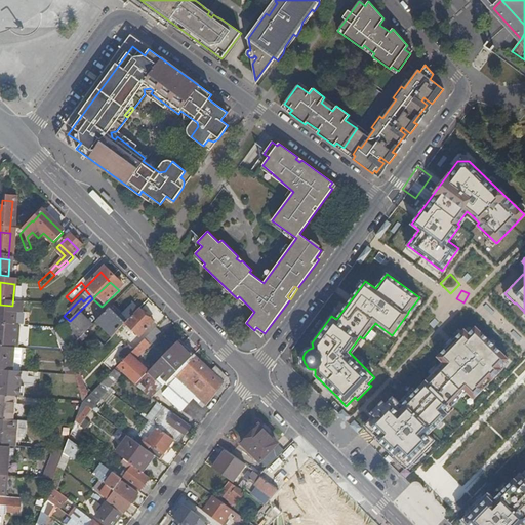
[(82,309),(80,311),(85,317),(94,308),(88,303),(82,309)]
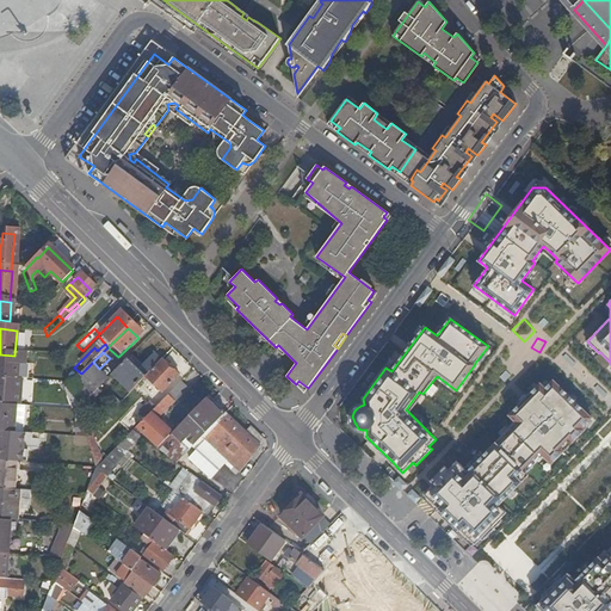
[(14,356),(0,355),(0,380),(13,381),(14,381),(16,366),(22,366),(23,357),(14,356)]
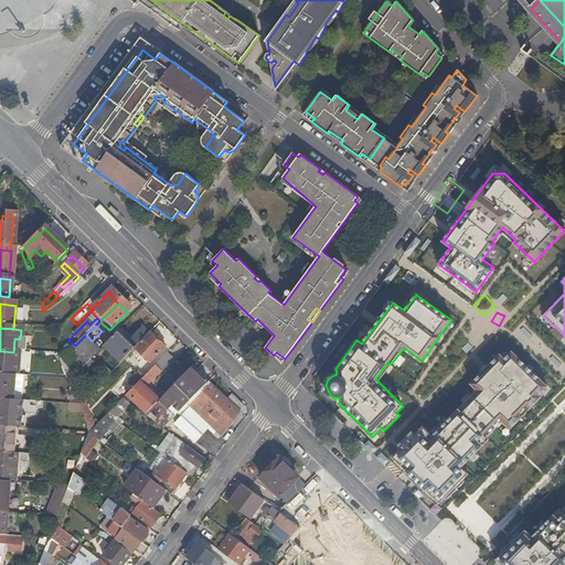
[(116,337),(100,352),(116,369),(130,354),(144,340),(137,333),(125,345),(116,337)]
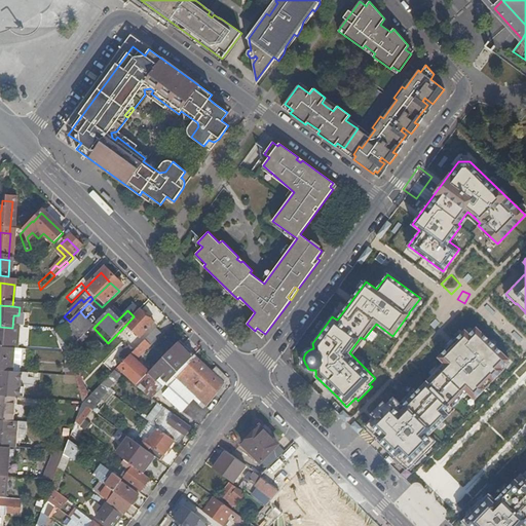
[(70,322),(58,334),(65,354),(66,355),(81,340),(83,338),(90,330),(76,315),(70,322)]
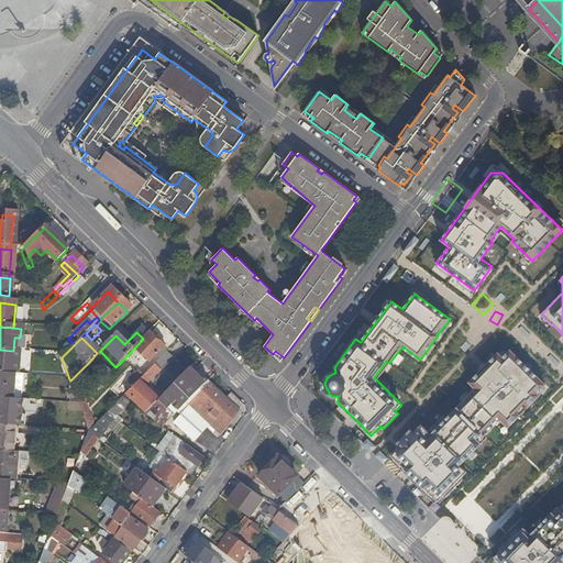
[(143,339),(130,353),(145,368),(161,352),(145,338),(143,339)]
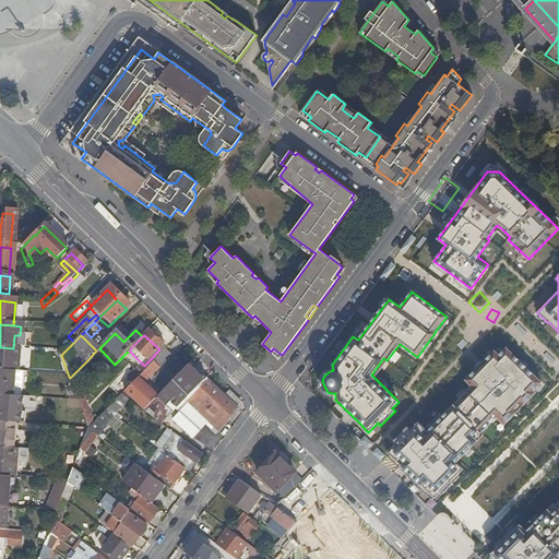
[(61,355),(74,342),(68,336),(58,346),(61,355)]
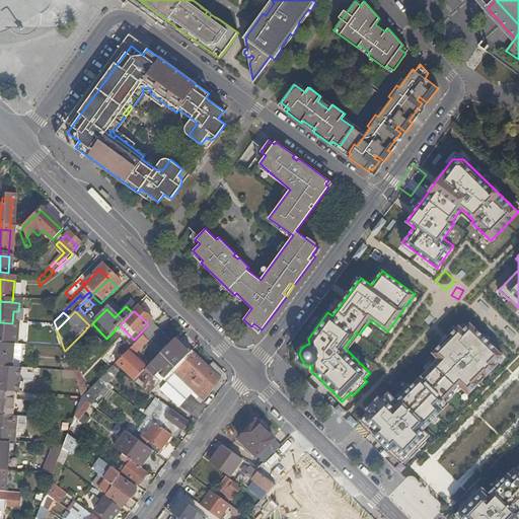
[(0,322),(0,346),(9,347),(11,323),(0,322)]
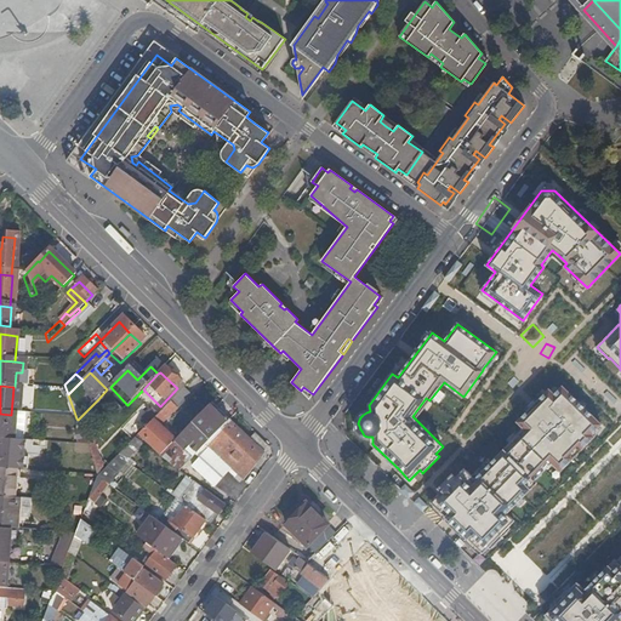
[(303,387),(301,391),(309,400),(313,394),(303,387)]
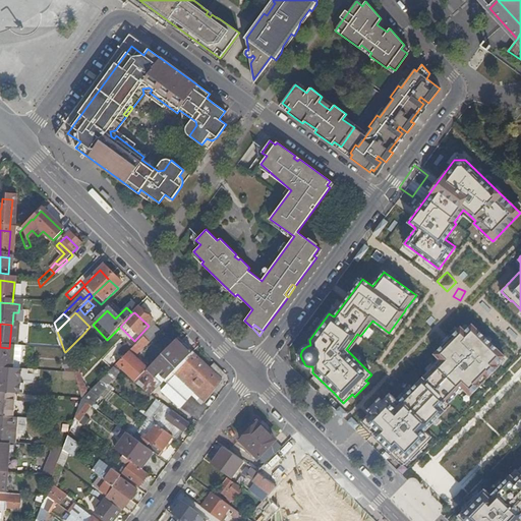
[(447,401),(461,387),(470,396),(481,385),(478,382),(484,375),(487,379),(499,366),(497,364),(505,356),(471,325),(465,332),(460,328),(435,354),(440,360),(399,402),(390,394),(363,421),(375,433),(374,435),(384,443),(394,453),(394,452),(406,464),(411,459),(410,458),(425,442),(426,443),(432,437),(426,430),(451,405),(447,401)]
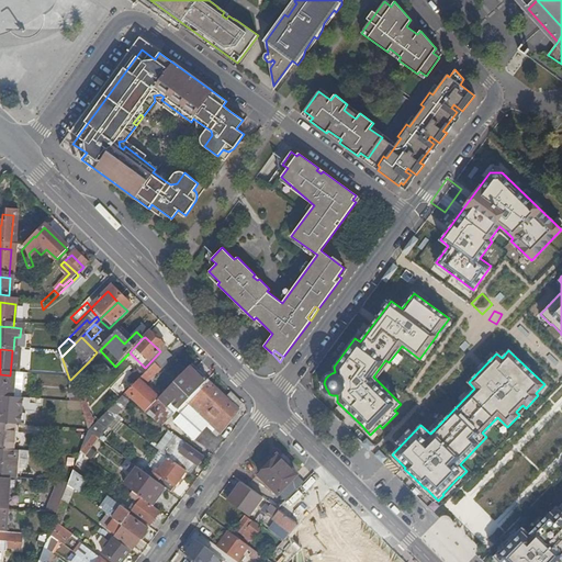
[(97,352),(89,361),(94,367),(103,358),(98,352),(97,352)]
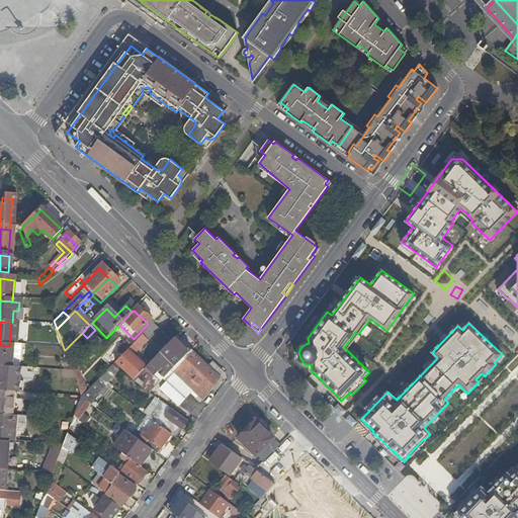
[(58,349),(64,349),(57,329),(51,331),(58,349)]
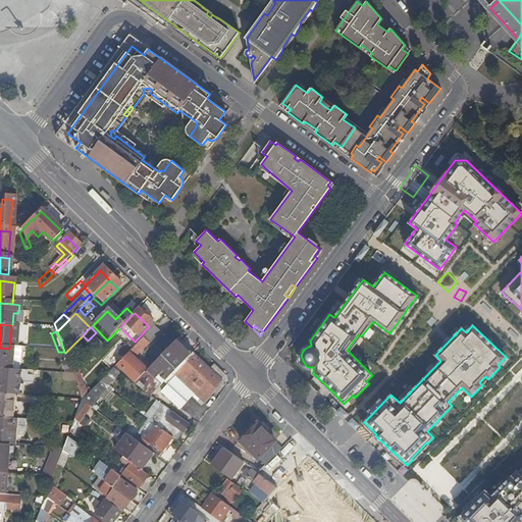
[(129,353),(124,358),(126,359),(115,370),(133,387),(146,374),(145,374),(133,361),(156,337),(151,331),(129,353)]
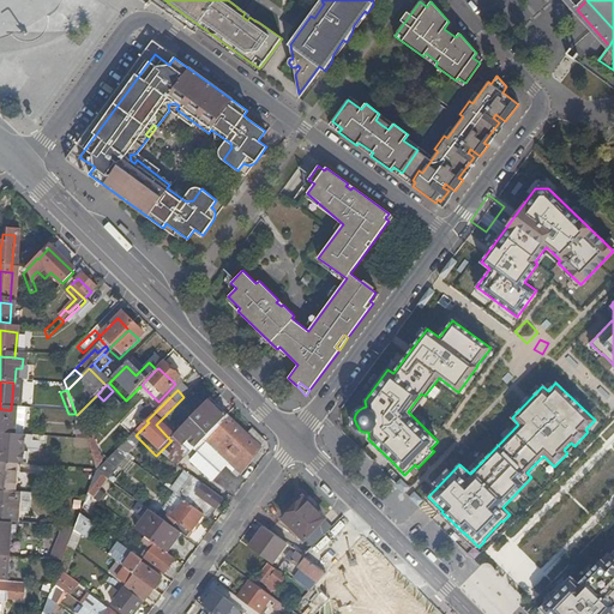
[(95,397),(77,415),(80,432),(83,441),(83,445),(100,427),(85,413),(98,401),(95,397)]
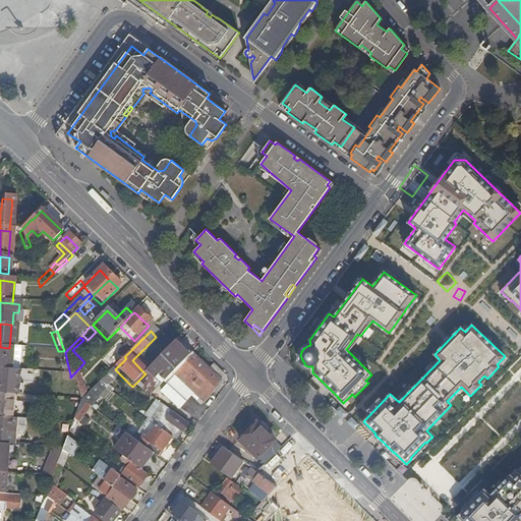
[(173,345),(145,373),(160,387),(169,378),(187,359),(173,345)]
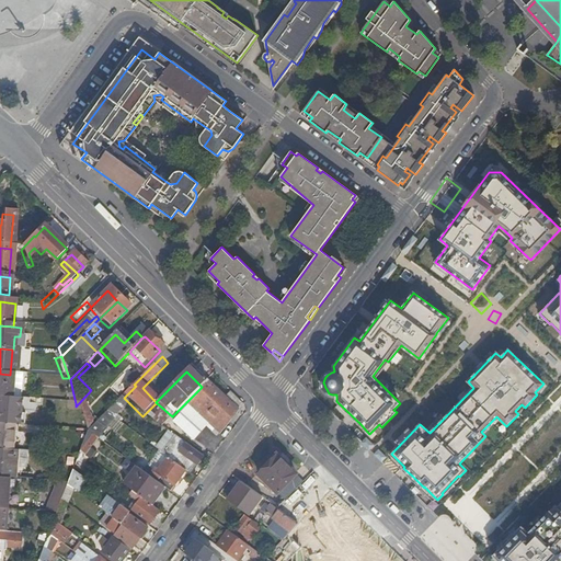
[(0,374),(0,399),(10,400),(12,375),(10,375),(0,374)]
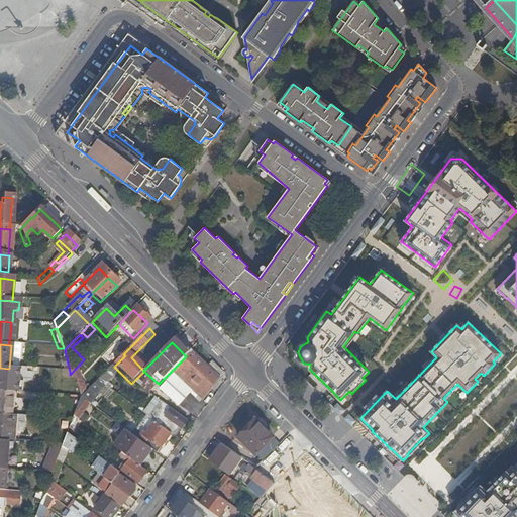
[(113,352),(119,358),(123,354),(128,349),(122,344),(113,352)]
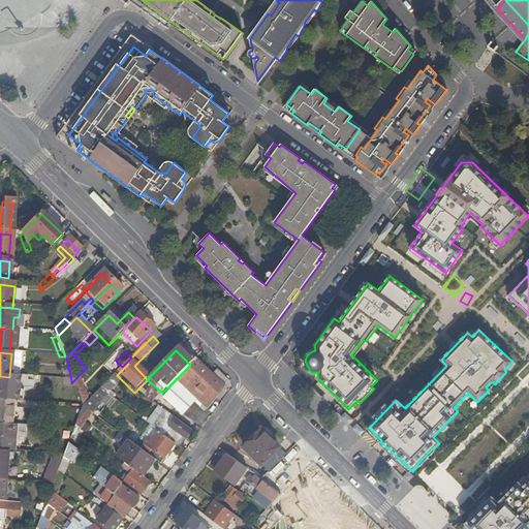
[(11,353),(9,377),(21,378),(22,354),(11,353)]
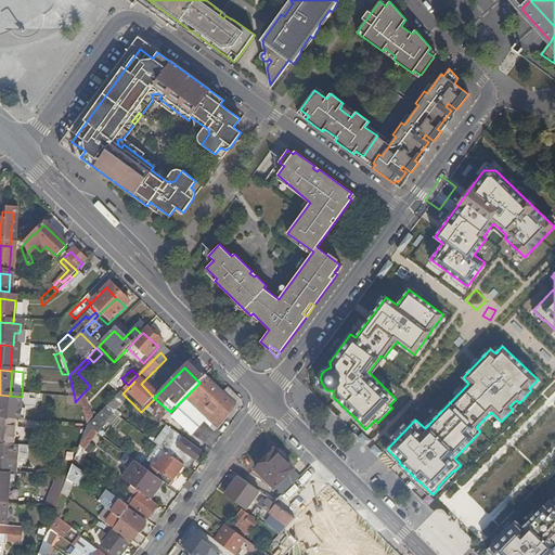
[(199,383),(180,402),(210,431),(231,410),(202,381),(199,383)]
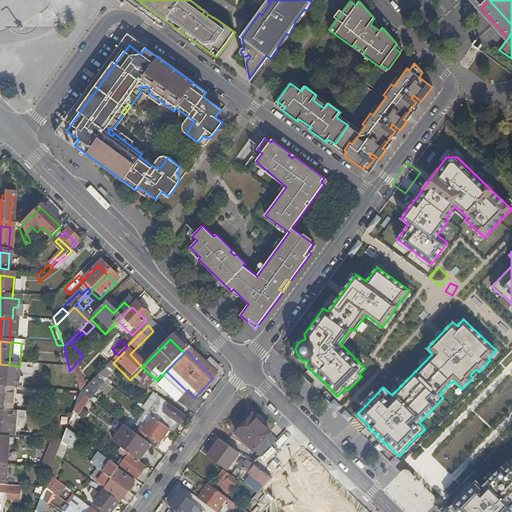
[(59,362),(60,369),(69,368),(67,360),(59,362)]
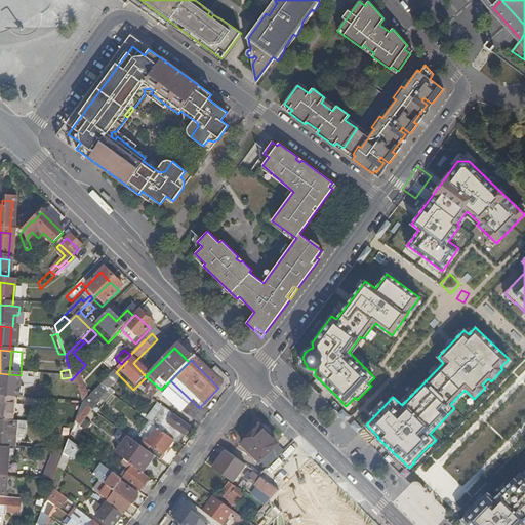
[(111,374),(97,389),(106,395),(118,378),(111,374)]
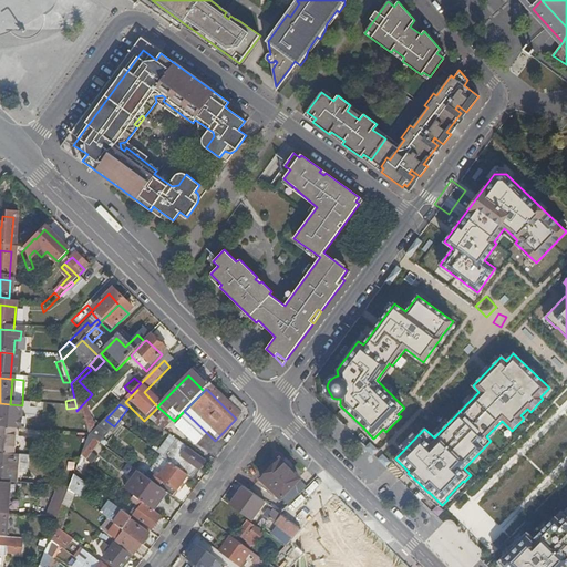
[(158,406),(144,421),(161,434),(174,421),(158,406)]
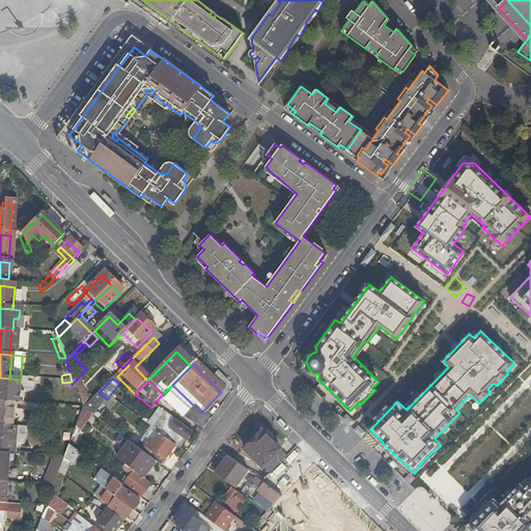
[(99,393),(80,413),(89,419),(91,420),(107,399),(99,393)]
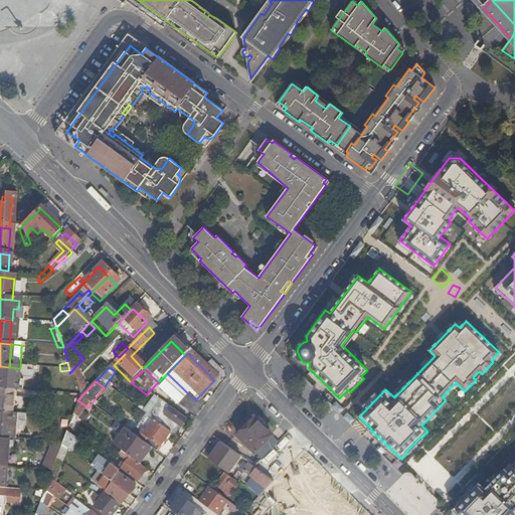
[(11,391),(0,390),(0,414),(9,415),(11,391)]
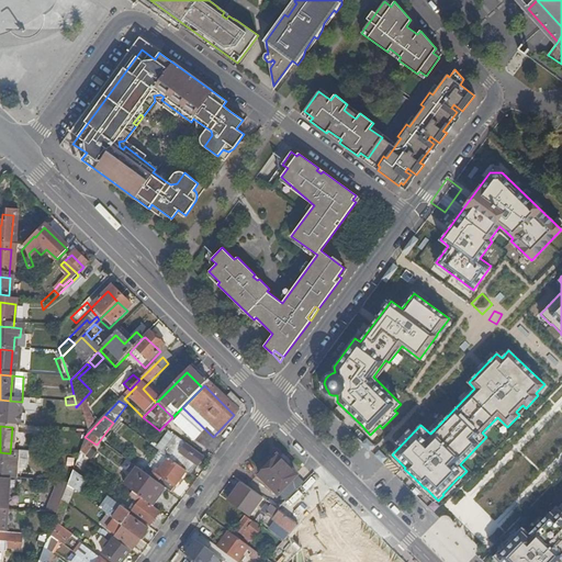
[(83,438),(76,454),(82,460),(89,451),(94,444),(85,437),(83,438)]
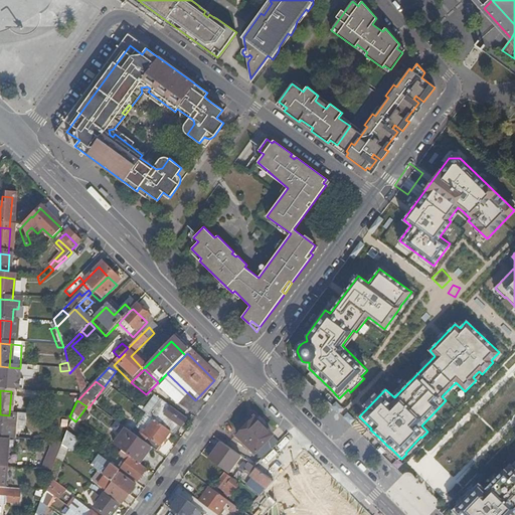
[(157,403),(146,418),(151,422),(168,435),(170,437),(175,431),(178,434),(185,424),(157,403)]
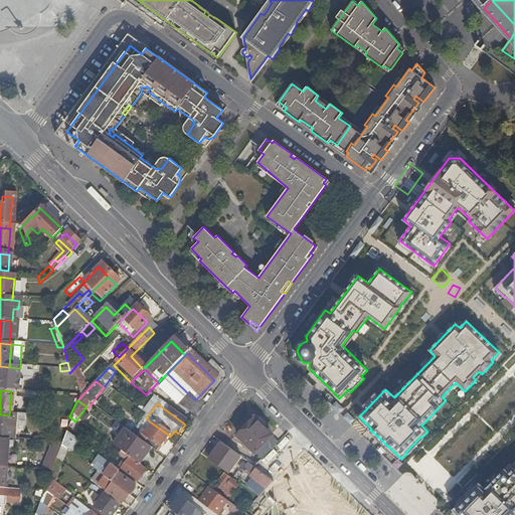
[(81,413),(75,421),(81,425),(88,417),(81,413)]
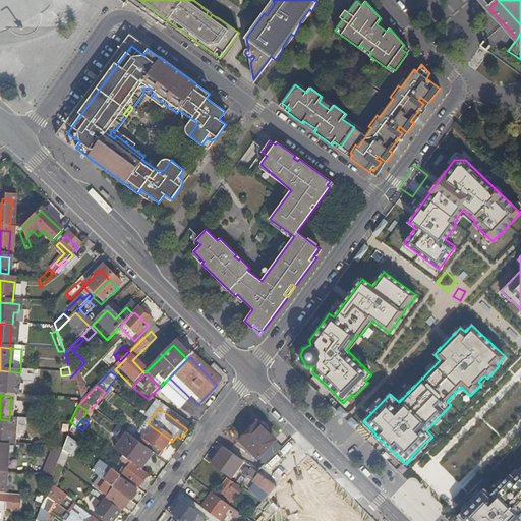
[(0,419),(0,446),(5,447),(10,447),(11,437),(13,421),(9,420),(0,419)]
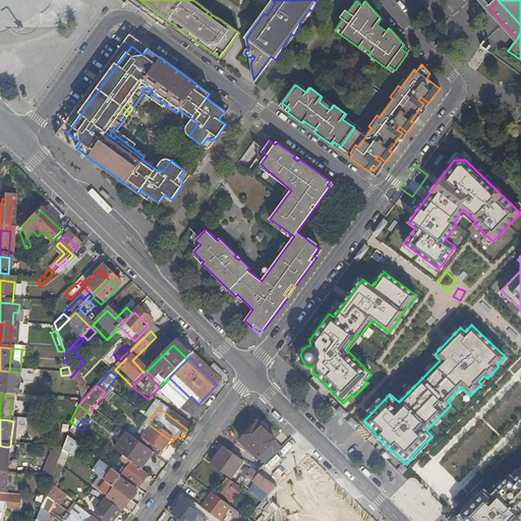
[(22,421),(13,421),(11,437),(21,438),(22,421)]
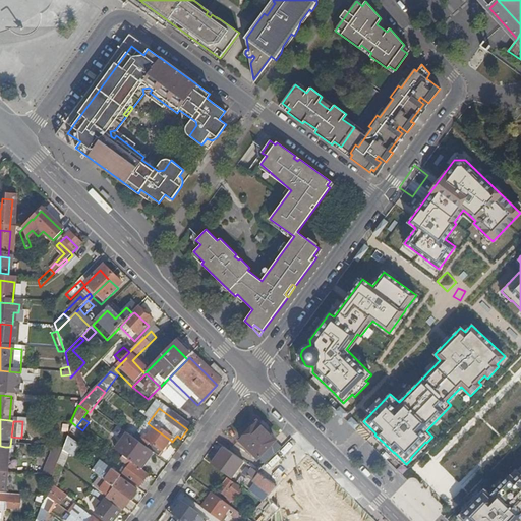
[(76,426),(70,421),(68,425),(63,439),(69,444),(76,426)]
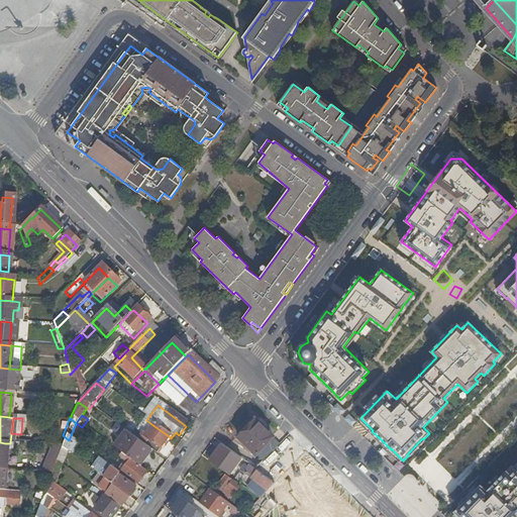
[(169,436),(151,424),(137,443),(148,451),(154,455),(169,436)]
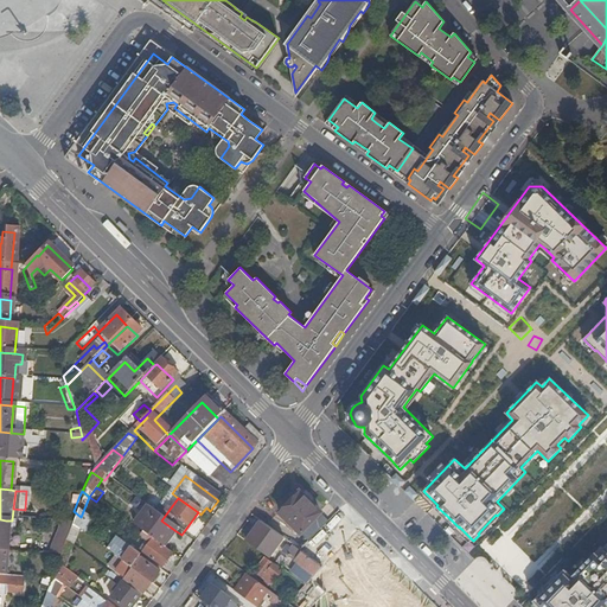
[(275,517),(305,549),(308,545),(325,528),(326,526),(296,499),(283,512),(281,510),(275,517)]
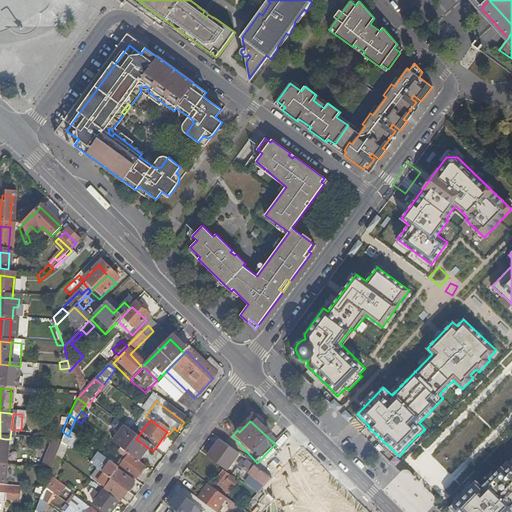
[(136,439),(123,430),(111,446),(118,451),(135,464),(147,447),(136,439)]
